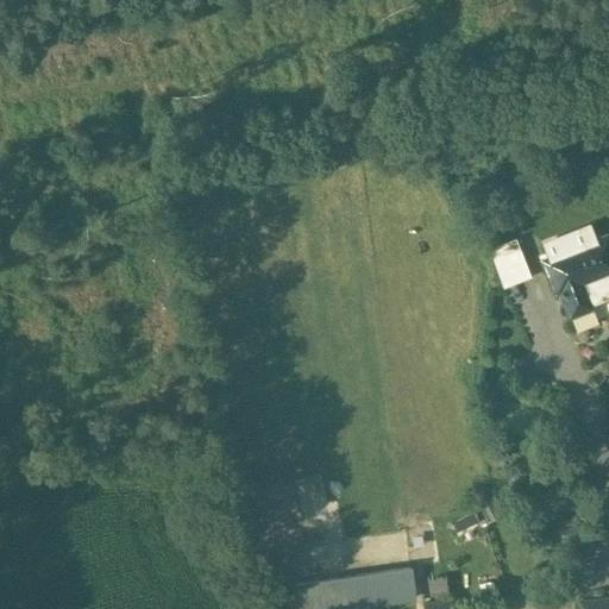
[(591,225),(542,244),(547,258),(542,259),(556,294),(558,293),(559,295),(562,295),(570,315),(592,307),(590,300),(598,296),(600,300),(608,296),(608,233),(596,239),(591,225)]
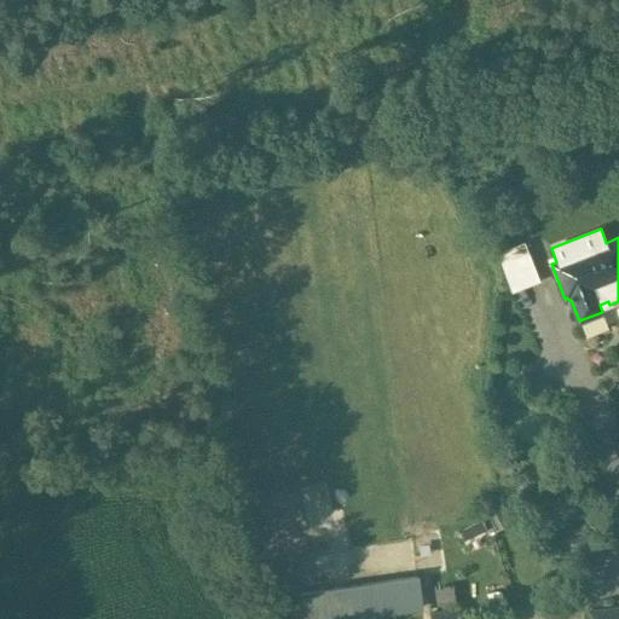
[(525,244),(497,255),(512,291),(539,281),(525,244)]
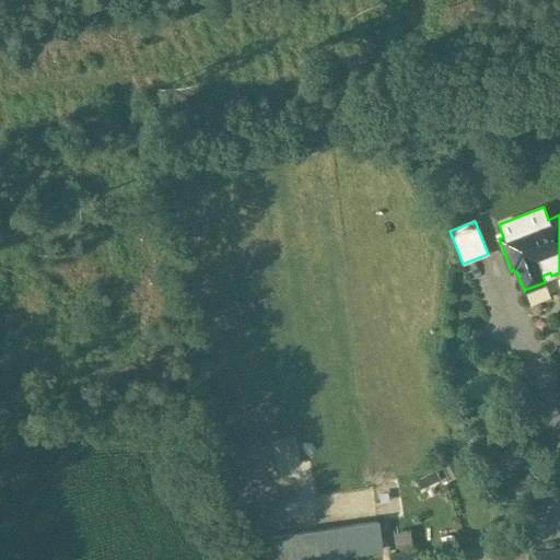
[(377,521),(317,529),(322,558),(381,548),(377,521)]
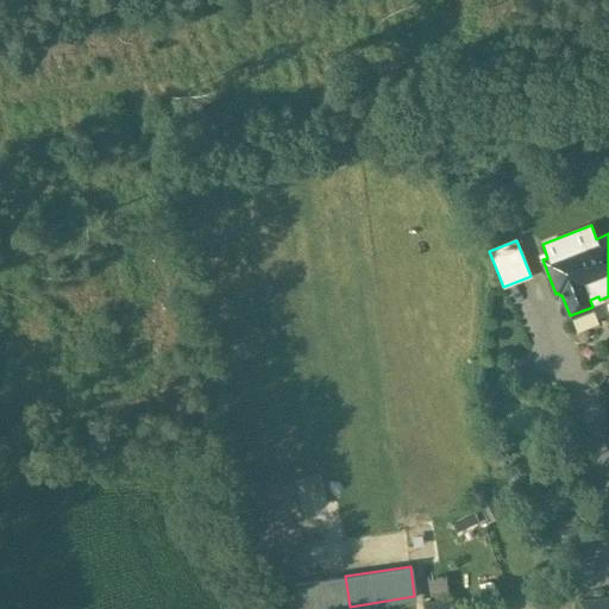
[(345,576),(281,585),(284,608),(330,608),(350,607),(345,576)]
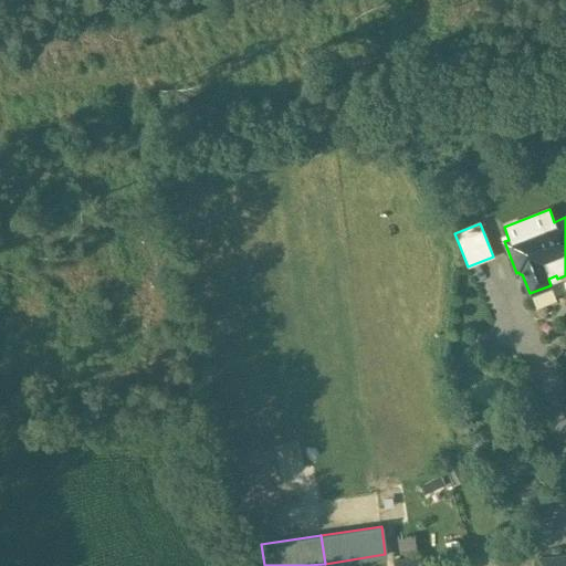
[(565,565),(565,556),(544,559),(544,565),(565,565)]
